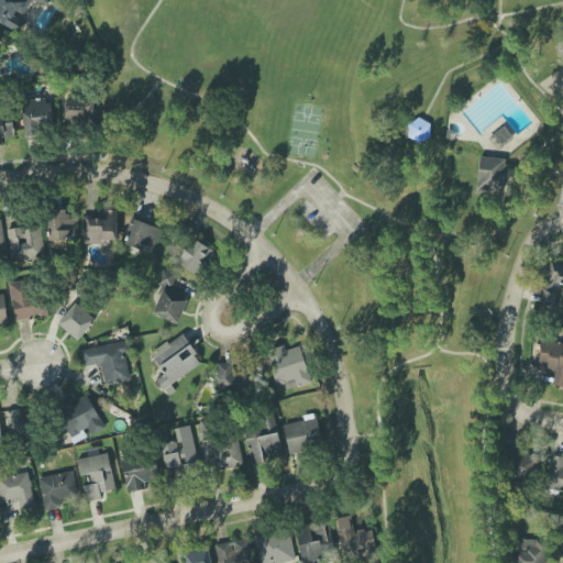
[(0,0),(0,22),(15,31),(30,3),(23,0),(0,0)]
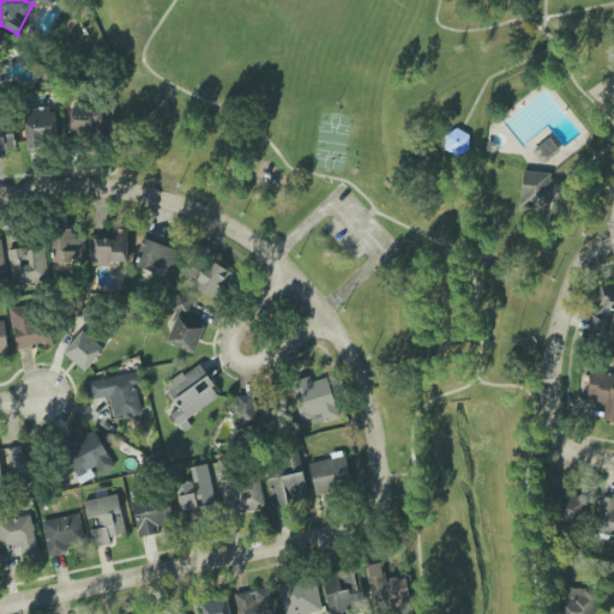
[(106,108),(71,109),(72,136),(106,134),(106,108)]
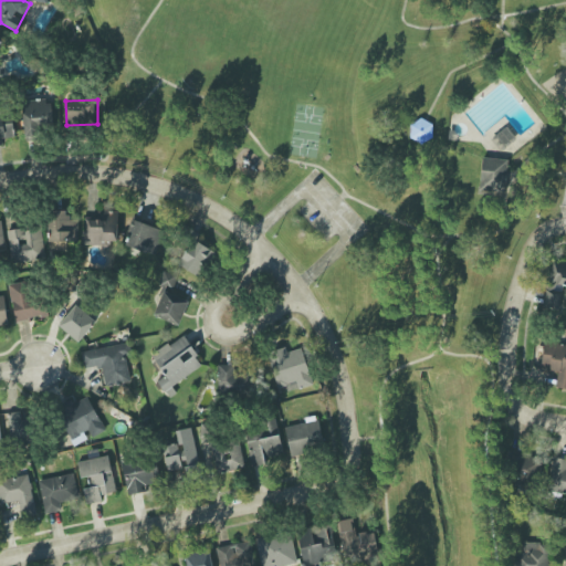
[(23,101),(24,140),(41,139),(41,128),(53,128),(52,101),(23,101)]
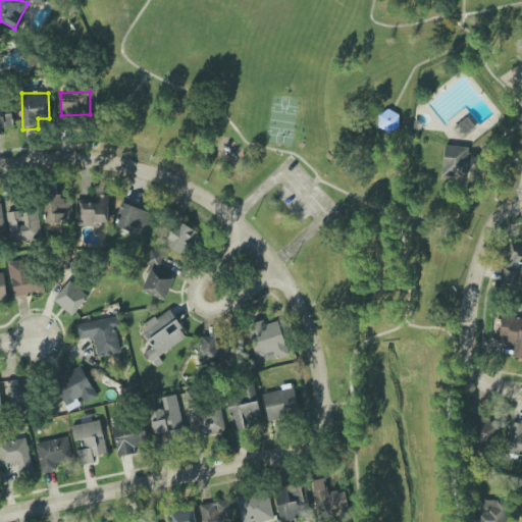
[(0,105),(0,134),(3,134),(2,128),(13,126),(10,104),(0,105)]
